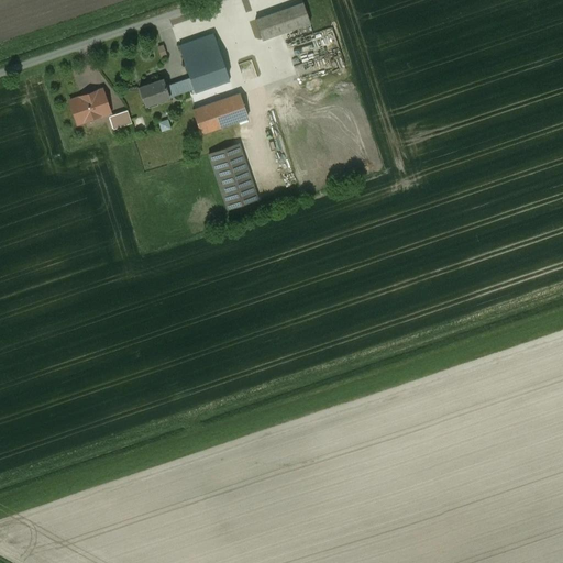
[(302,2),(255,19),(263,42),(310,24),(302,2)]
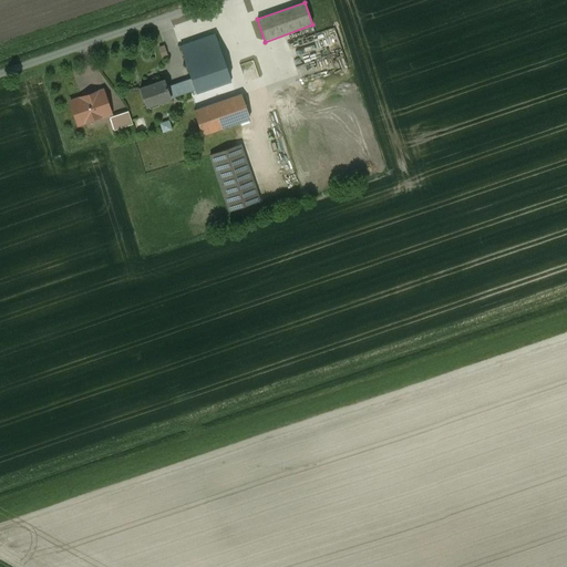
[(191,79),(195,90),(196,93),(232,81),(214,33),(178,47),(191,79)]
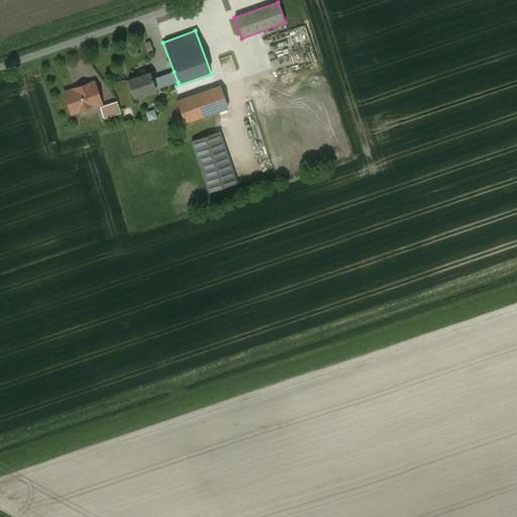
[(152,39),(146,42),(150,52),(157,49),(152,39)]
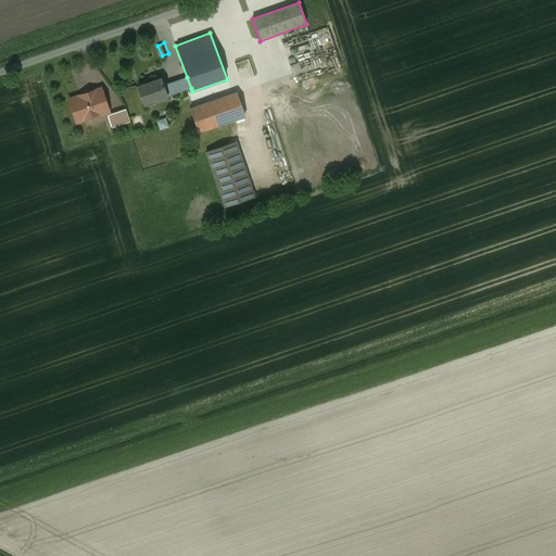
[(191,88),(187,77),(164,85),(167,96),(191,88)]
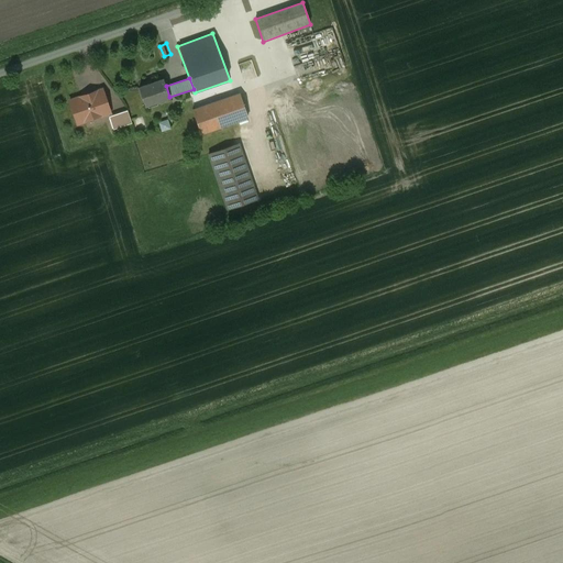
[(169,97),(166,86),(163,80),(140,87),(145,105),(169,97)]
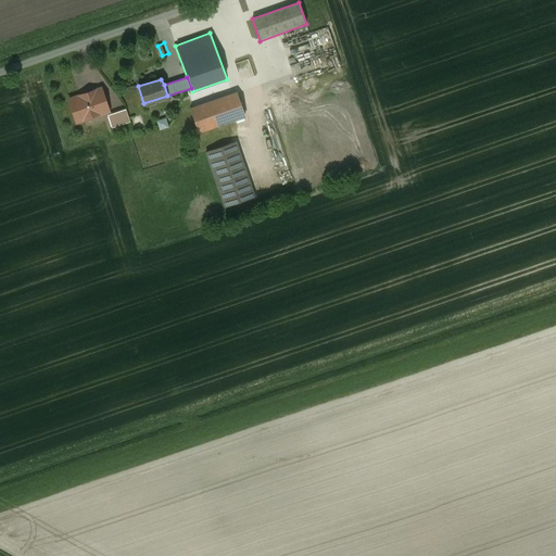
[(111,112),(101,88),(68,100),(77,123),(111,112)]
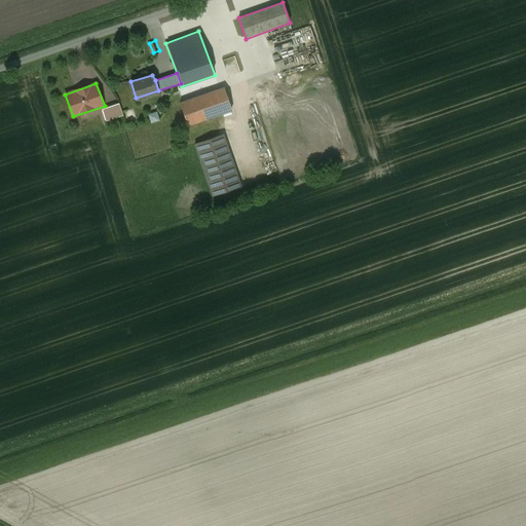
[(297,162),(273,95),(232,109),(225,87),(180,103),(187,124),(227,111),(251,179),(297,162)]
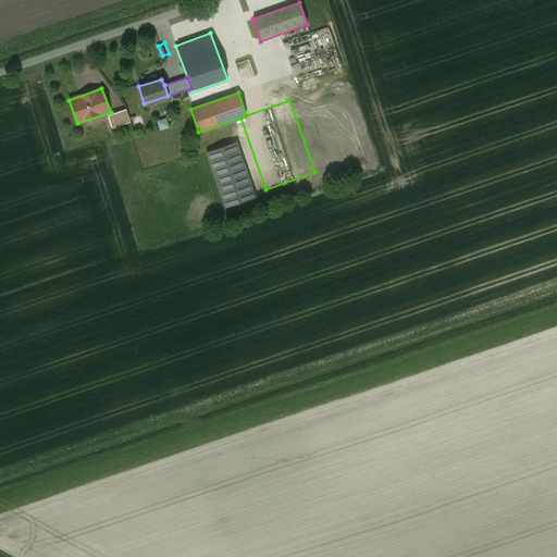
[(116,126),(134,120),(130,108),(112,113),(116,126)]
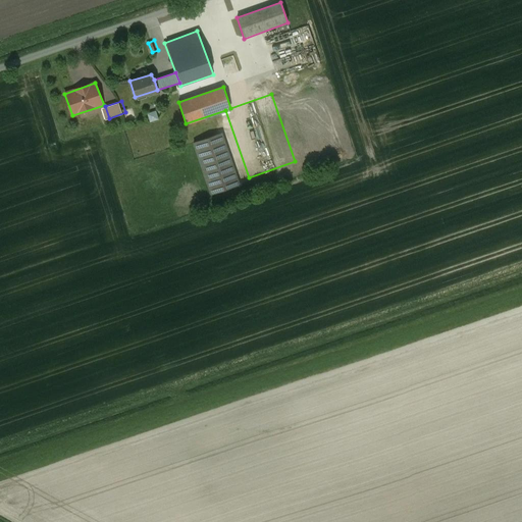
[(153,120),(161,117),(159,109),(150,112),(153,120)]
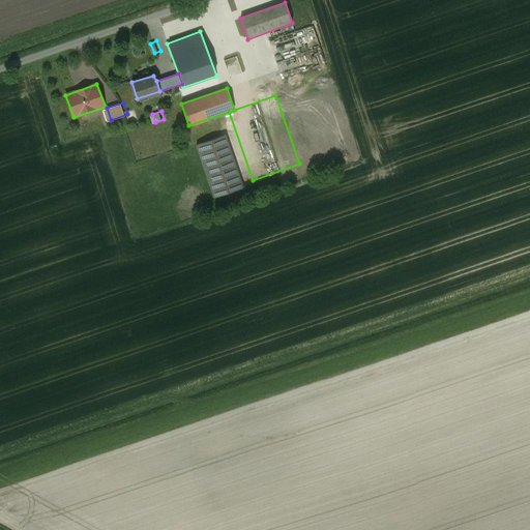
[(243,188),(225,136),(197,145),(214,198),(243,188)]
